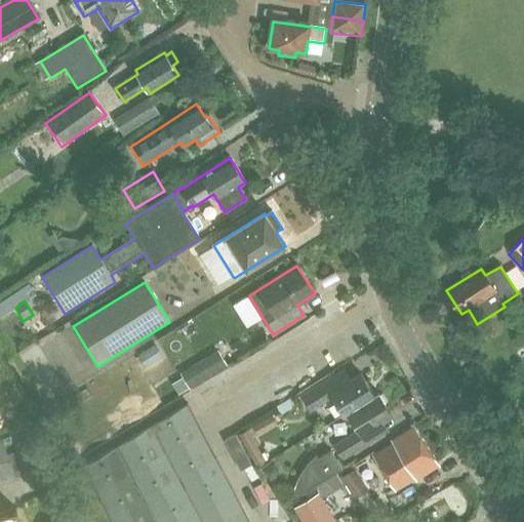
[(144,367),(160,357),(154,347),(137,357),(144,367)]
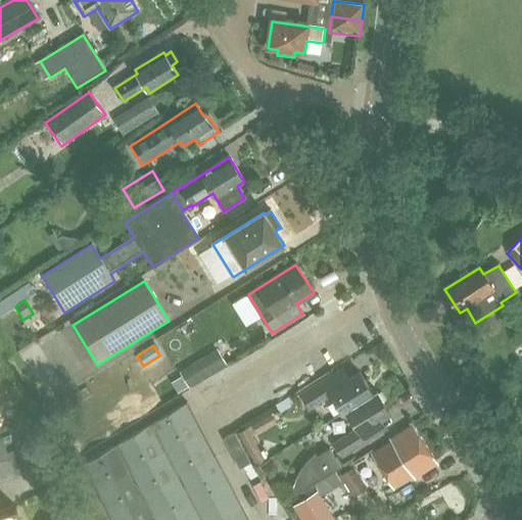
[(170,350),(149,364),(156,374),(177,361),(170,350)]
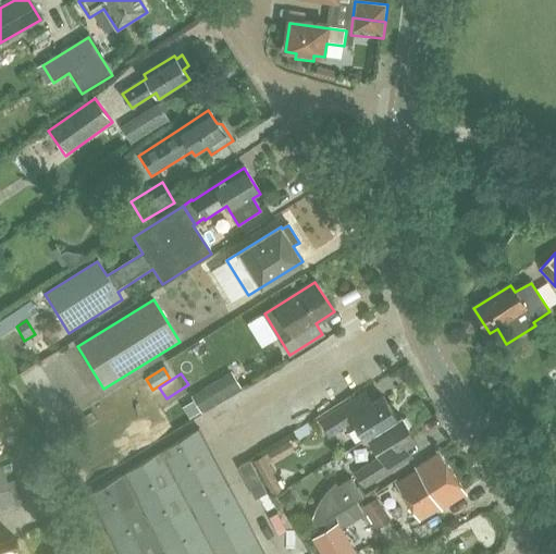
[(212,383),(190,397),(193,401),(199,413),(201,415),(223,402),(212,383)]
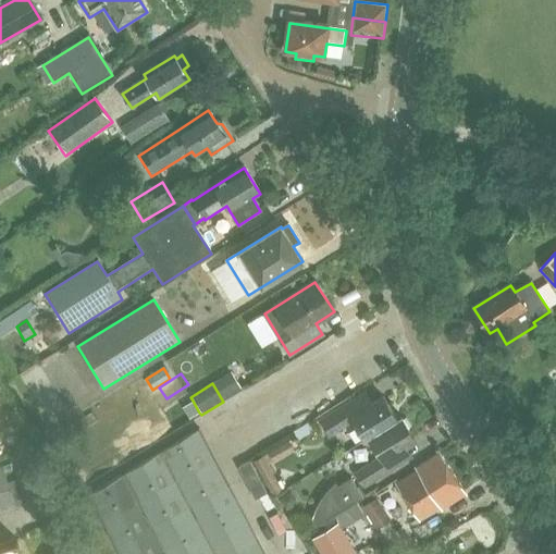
[(366,442),(370,440),(398,421),(384,398),(360,414),(353,403),(332,416),(320,423),(329,439),(342,431),(354,423),(366,442)]
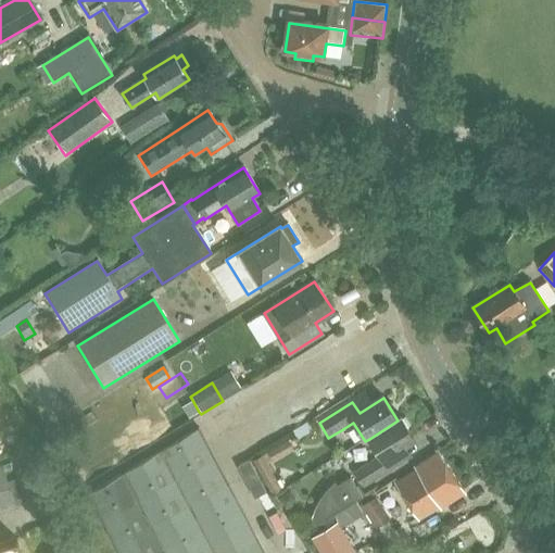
[(95,420),(90,412),(71,425),(76,432),(95,420)]
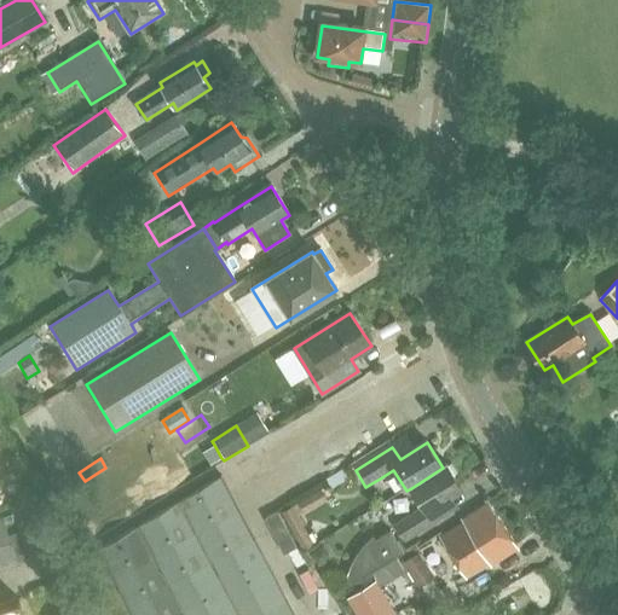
[(443,468),(411,488),(425,509),(394,528),(404,544),(443,520),(435,508),(463,489),(446,465),(443,468)]
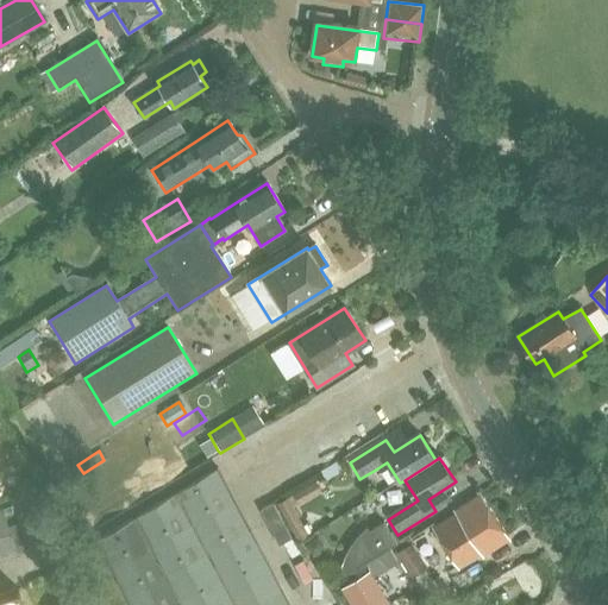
[(290,604),(219,473),(96,540),(132,604),(290,604)]
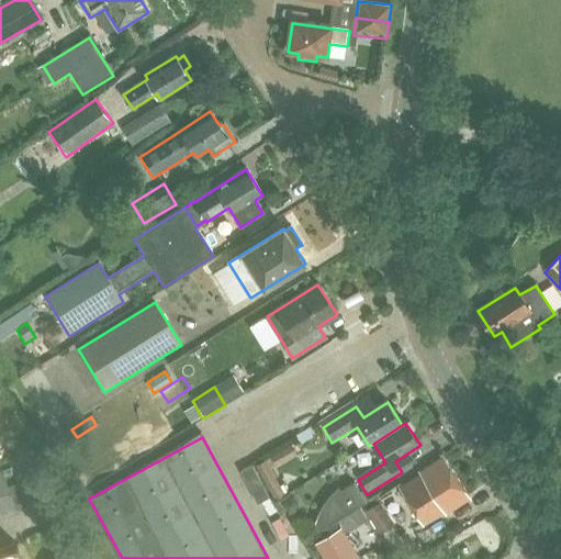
[(276,468),(296,455),(291,446),(270,458),(276,468)]
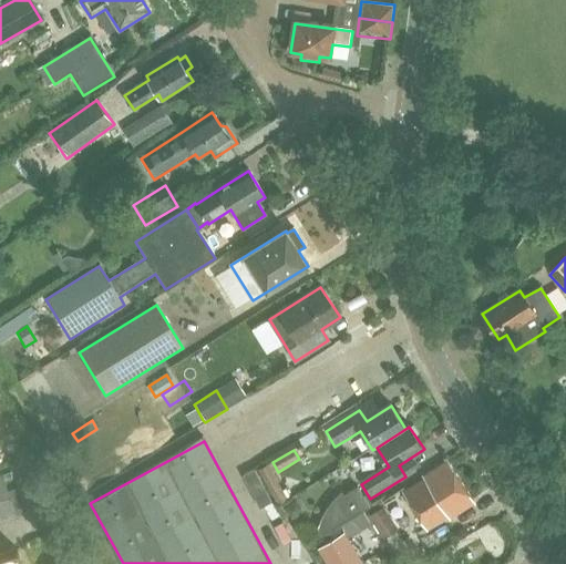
[(449,519),(473,504),(448,462),(423,478),(424,480),(404,493),(426,529),(448,516),(449,519)]
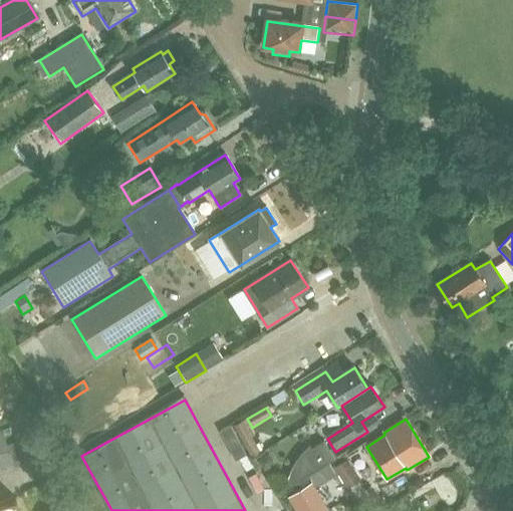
[(250,459),(260,453),(242,422),(233,427),(250,459)]
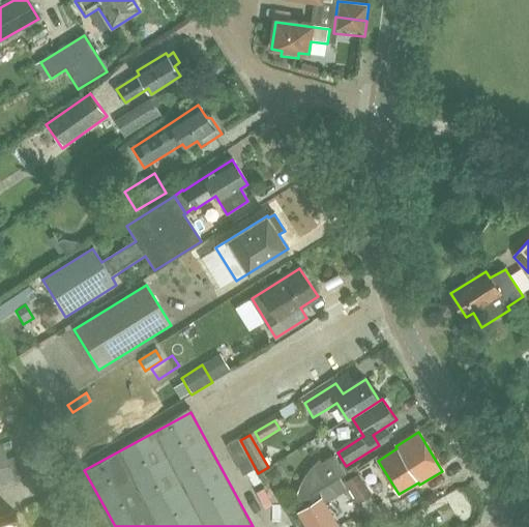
[(242,476),(254,470),(237,440),(226,445),(242,476)]
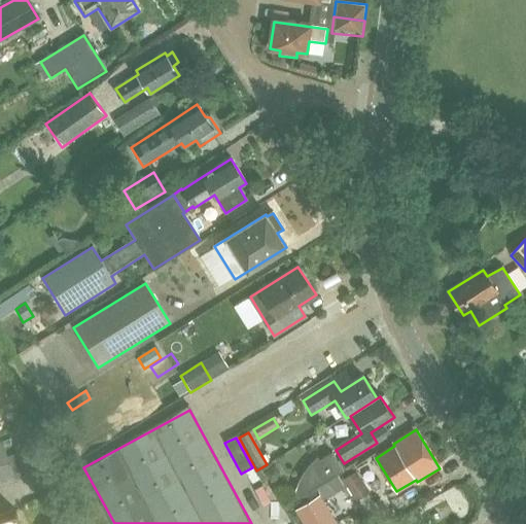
[(8,457),(3,442),(0,443),(0,487),(16,481),(26,477),(18,453),(8,457)]
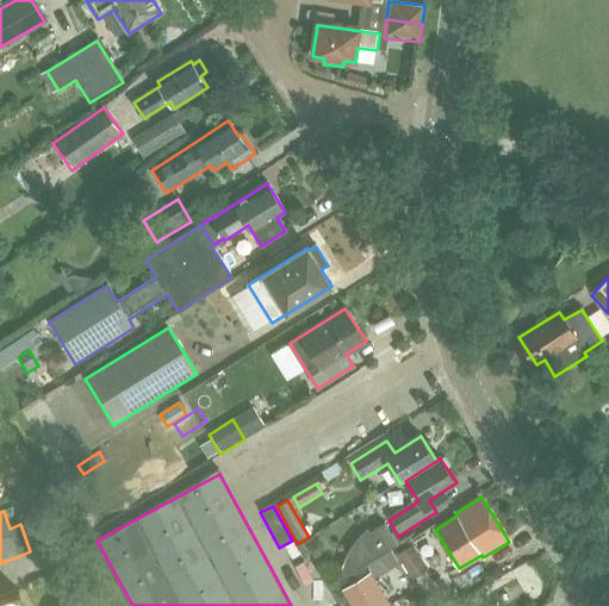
[(397,545),(384,524),(370,533),(367,530),(361,535),(353,544),(347,553),(343,562),(341,570),(346,578),(397,545)]
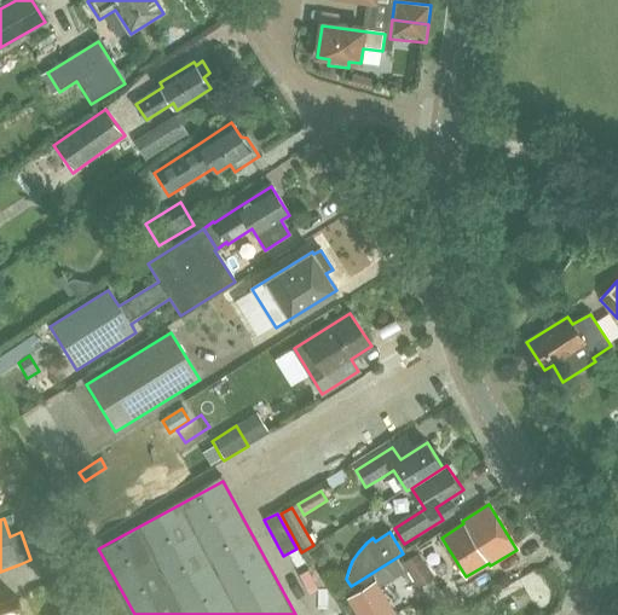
[(310,556),(318,569),(325,564),(328,556),(322,549),(310,556)]
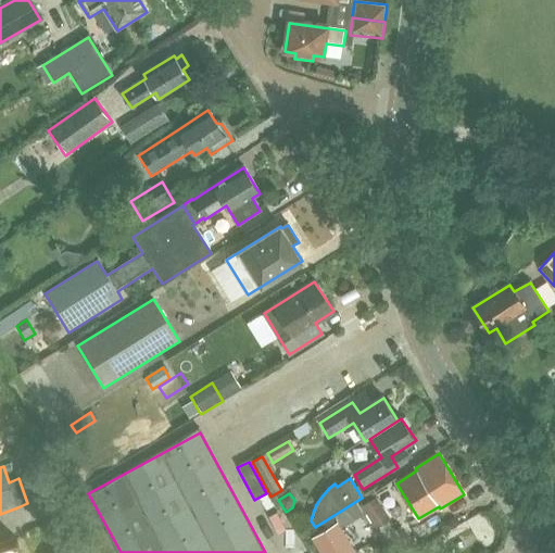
[(376,531),(390,522),(375,500),(361,510),(376,531)]
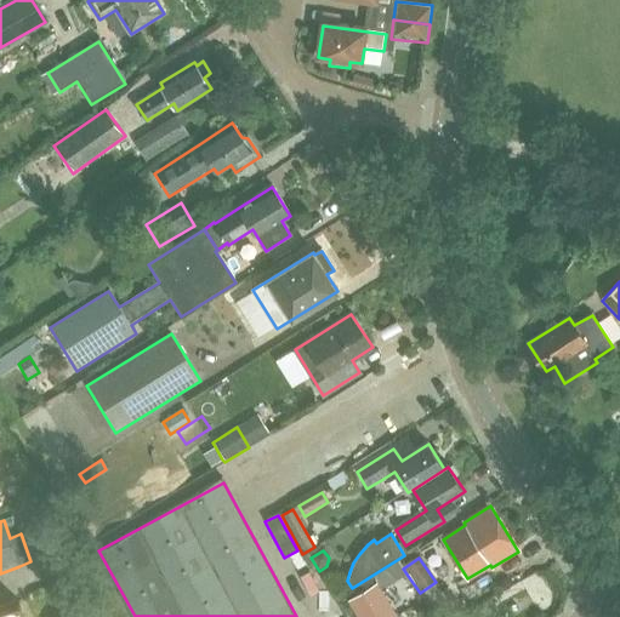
[(391,616),(373,586),(343,603),(352,616),(391,616)]
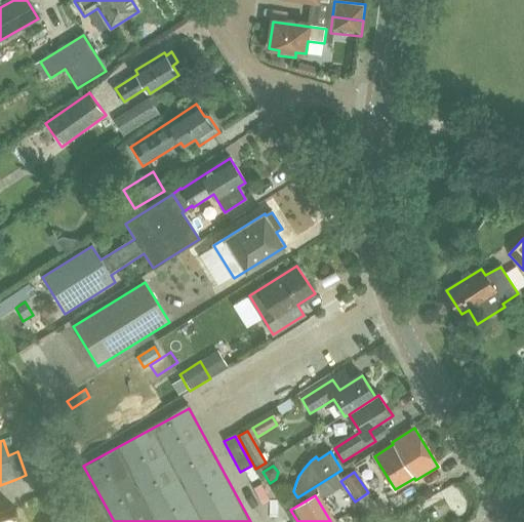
[(84,521),(77,511),(61,521),(84,521)]
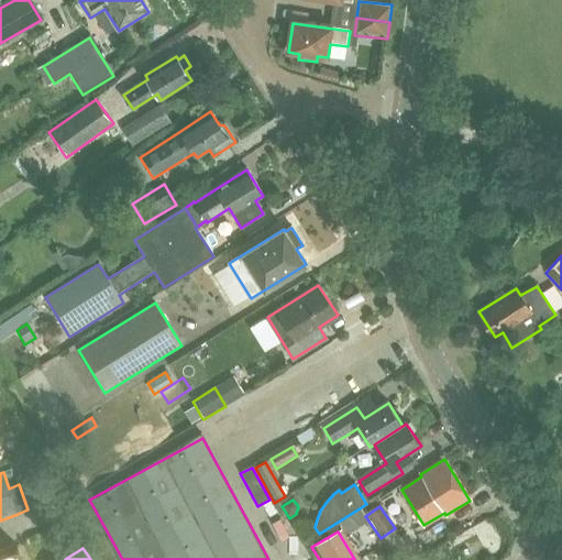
[(21,559),(18,549),(0,555),(0,559),(21,559)]
